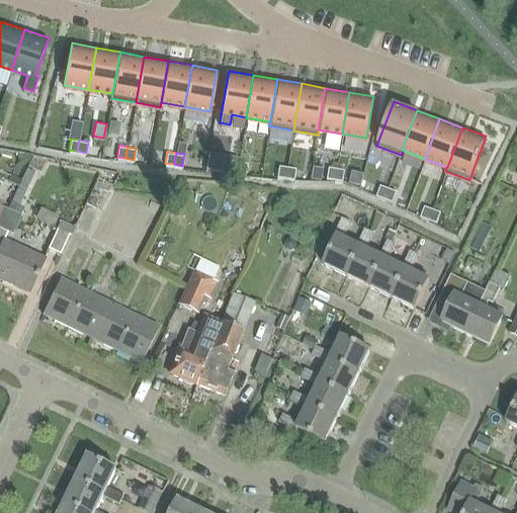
[(207,155),(206,167),(238,171),(240,160),(207,155)]
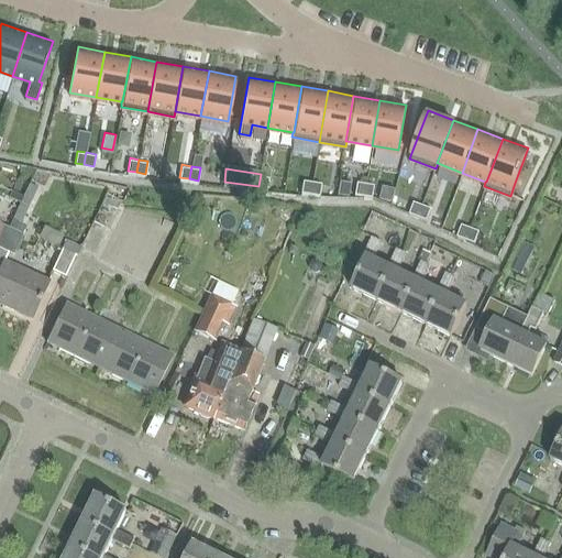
[(261,174),(259,186),(267,188),(268,175),(261,174)]
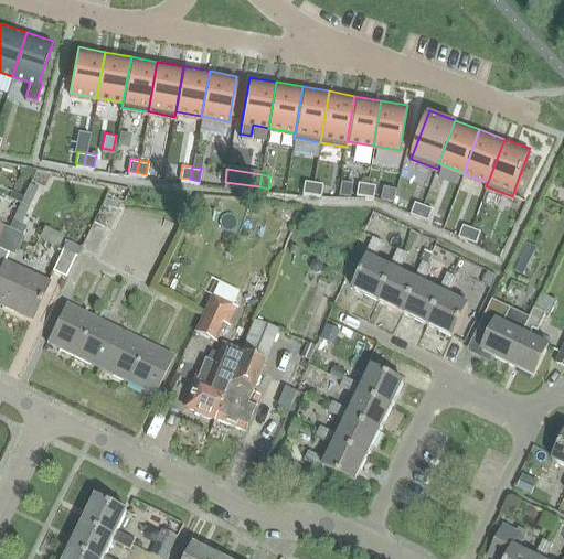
[(305,178),(302,191),(311,192),(314,180),(305,178)]
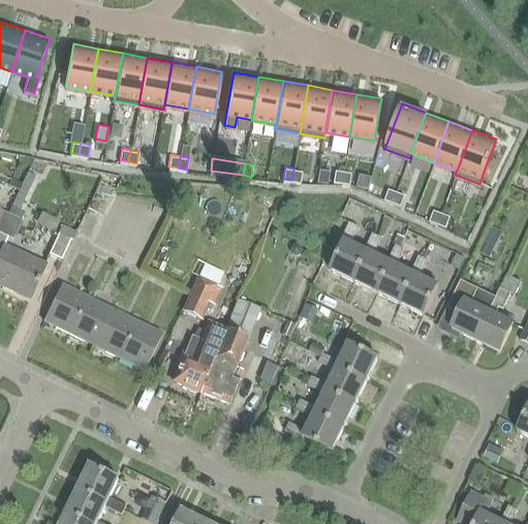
[(293,168),(291,180),(300,181),(302,170),(293,168)]
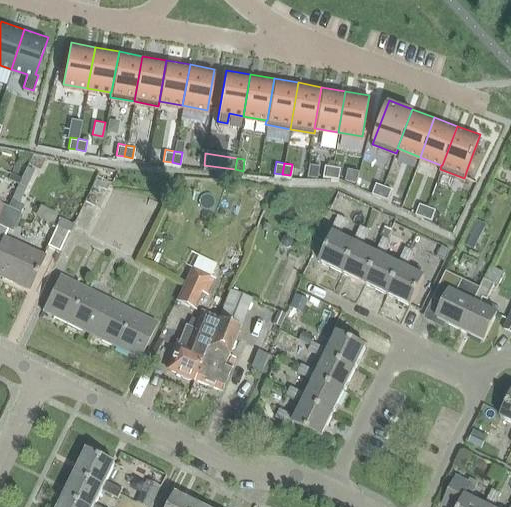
[(324,163),(322,174),(331,175),(333,164),(324,163)]
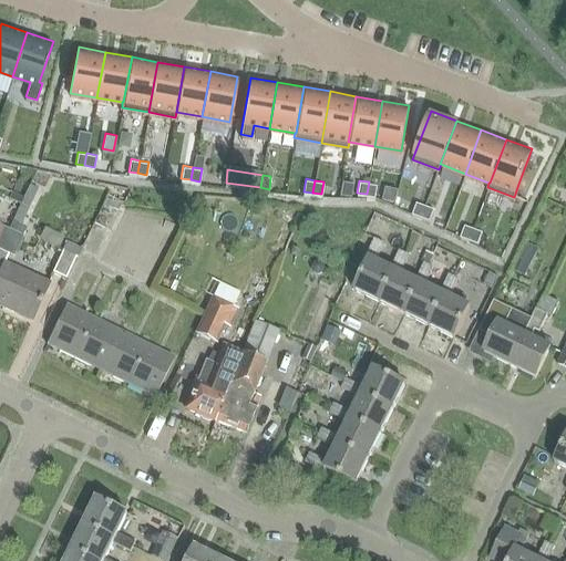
[(369,182),(367,194),(376,196),(378,184),(369,182)]
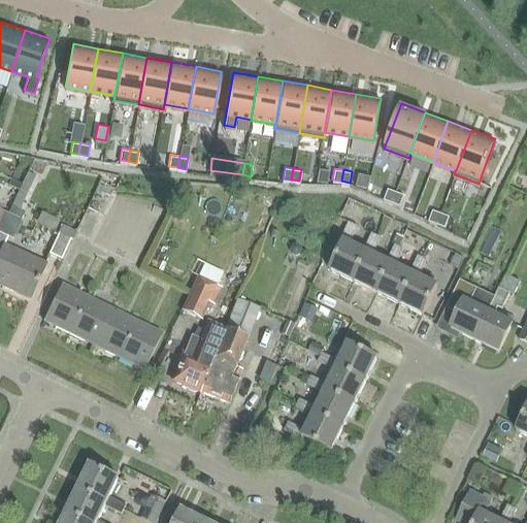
[(359,171),(356,184),(368,187),(370,174),(359,171)]
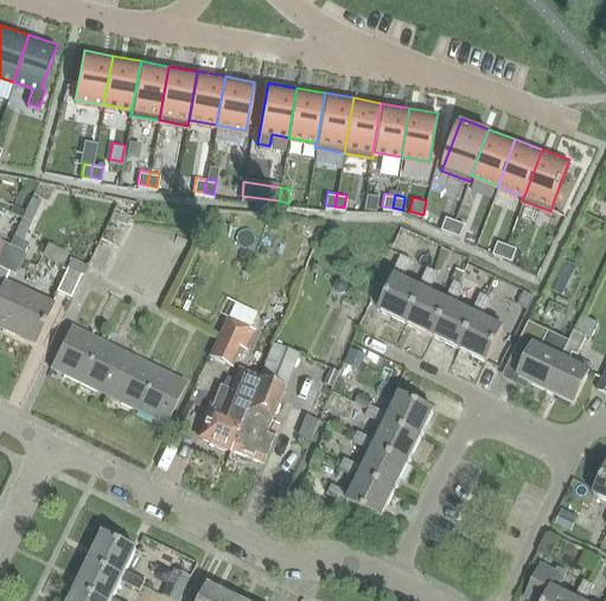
[(555,197),(552,208),(565,213),(569,203),(555,197)]
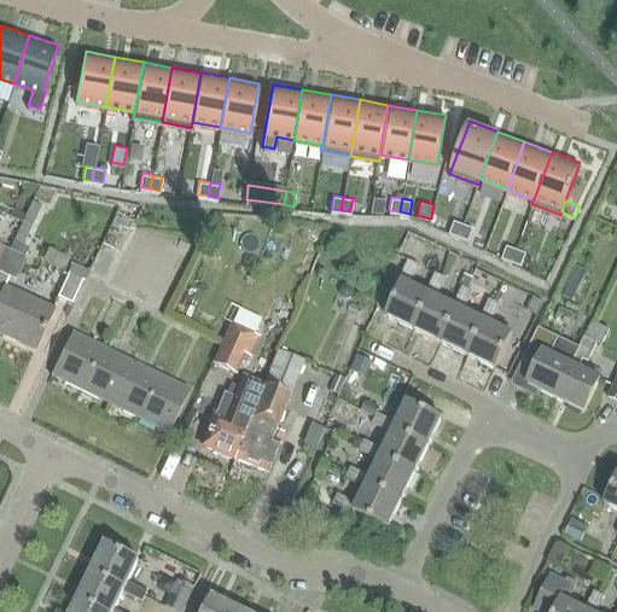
[(15,234),(13,234),(9,245),(0,263),(0,285),(3,286),(4,284),(9,273),(15,277),(30,244),(23,240),(39,207),(29,203),(15,234)]
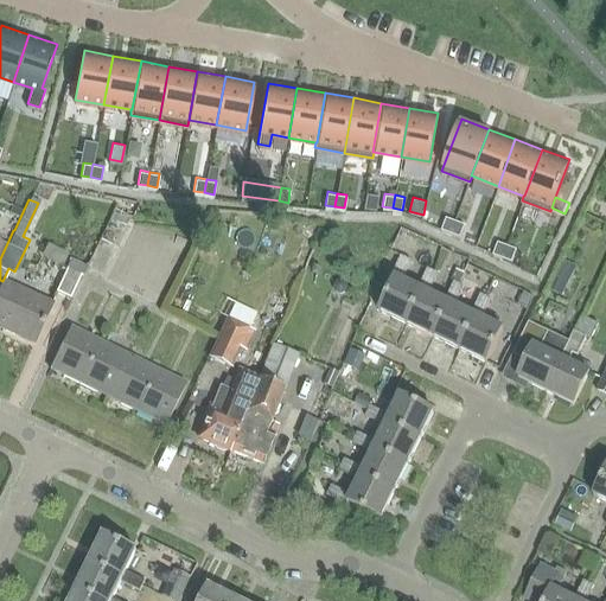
[(113,209),(112,216),(115,217),(127,221),(129,213),(113,209)]
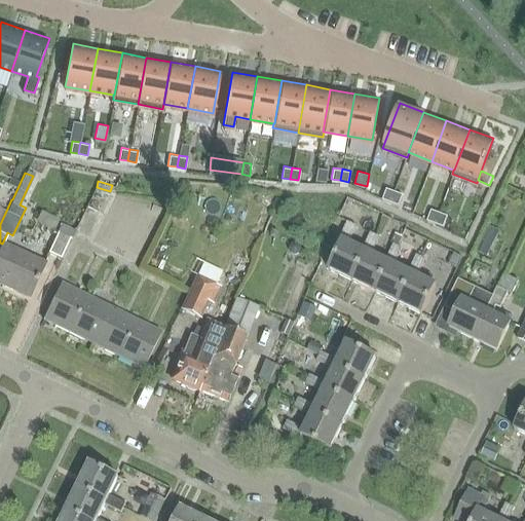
[(386,186),(382,196),(390,199),(395,189),(386,186)]
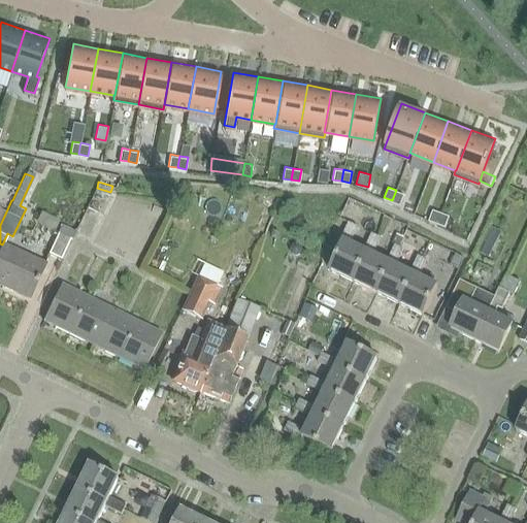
[(396,190),(392,200),(400,203),(404,193),(396,190)]
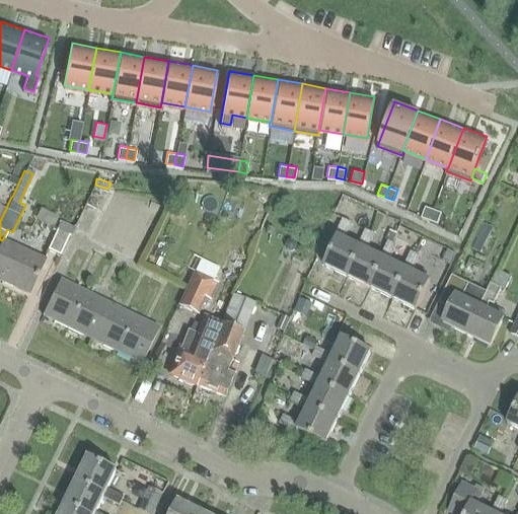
[(426,204),(422,215),(430,218),(434,207),(426,204)]
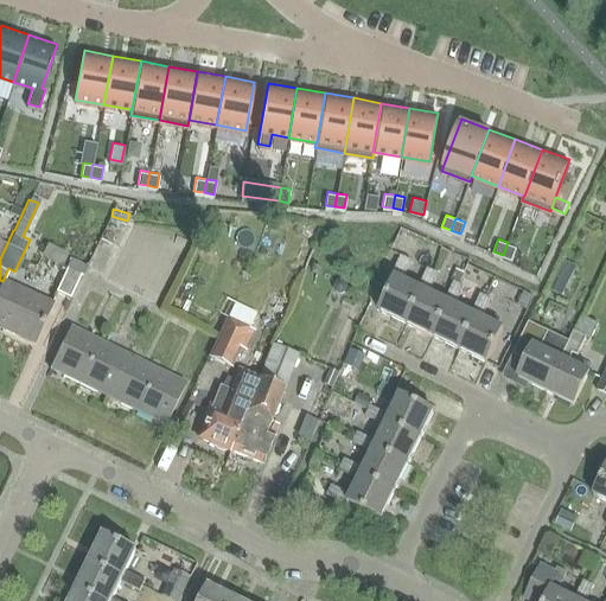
[(508,242),(503,255),(511,259),(516,245),(508,242)]
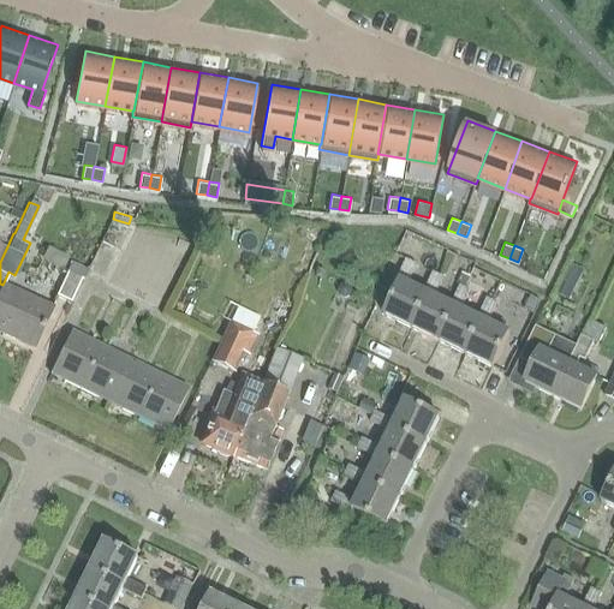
[(428,290),(424,287),(407,279),(417,260),(406,255),(397,275),(400,278),(383,311),(411,324),(428,290)]
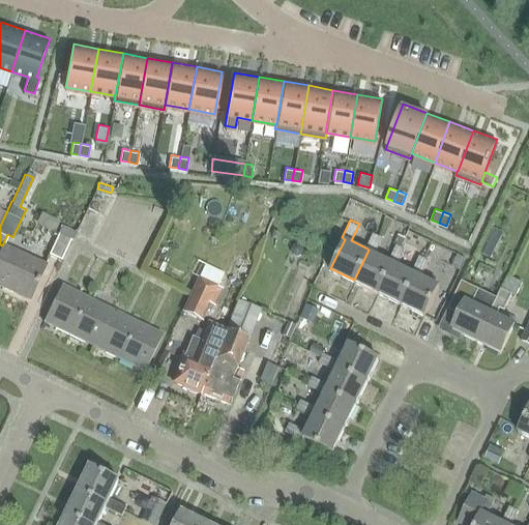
[(70,237),(75,229),(61,222),(57,231),(58,231),(70,237)]
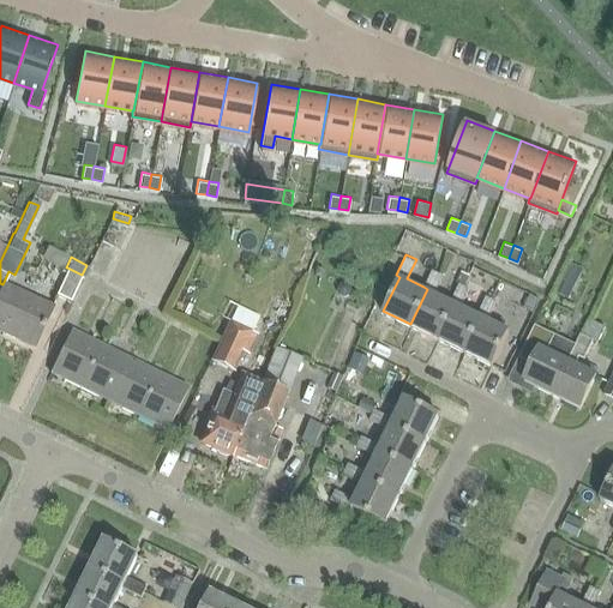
[(67,268),(56,292),(71,298),(82,275),(67,268)]
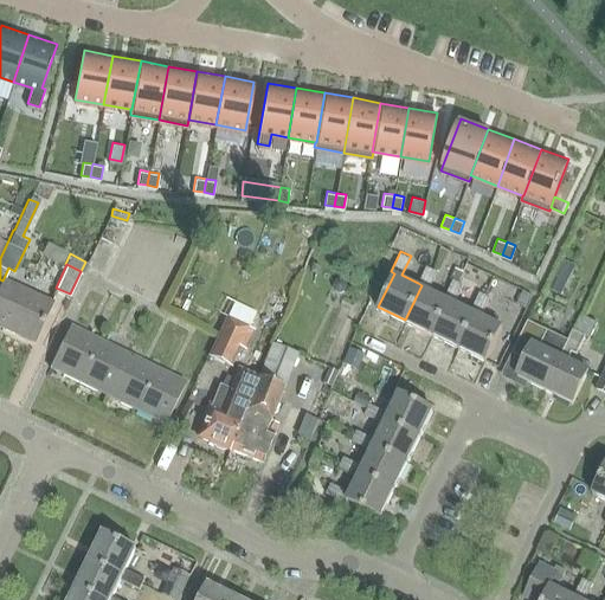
[(422,285),(405,320),(432,331),(449,297),(444,296),(427,288),(437,269),(427,264),(418,283),(422,285)]
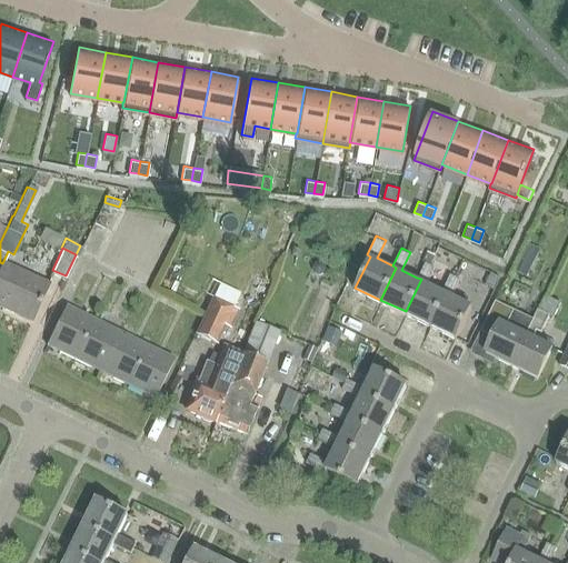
[(428,249),(422,259),(426,260),(430,262),(435,252),(428,249)]
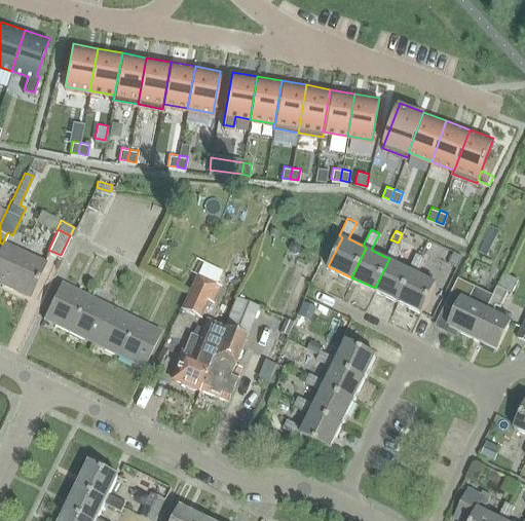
[(476,247),(484,251),(489,239),(481,235),(476,247)]
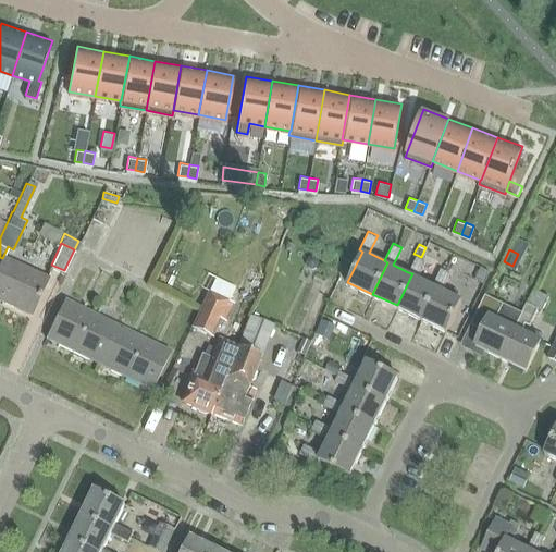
[(309,257),(307,261),(309,265),(313,267),(317,265),(319,260),(317,257),(312,255),(309,257)]
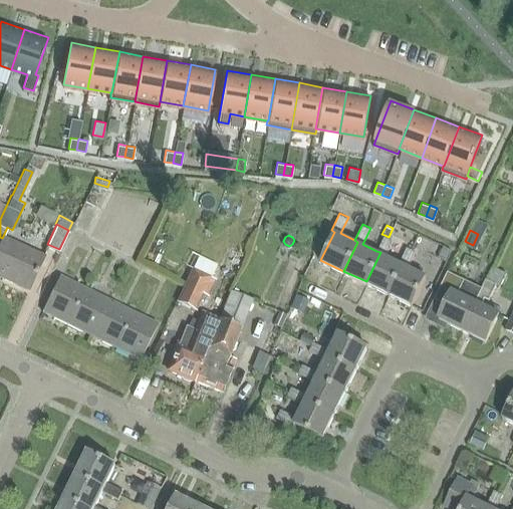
[(380,252),(366,281),(389,292),(403,263),(399,261),(386,255),(393,239),(389,237),(385,235),(376,251),(380,252)]
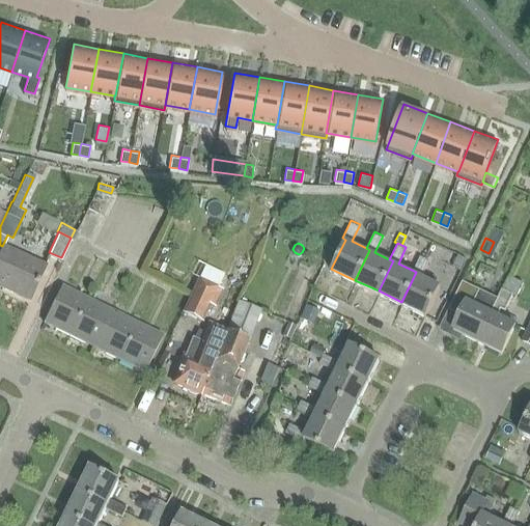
[(0,282),(30,297),(46,263),(3,244),(2,246),(0,251),(0,282)]
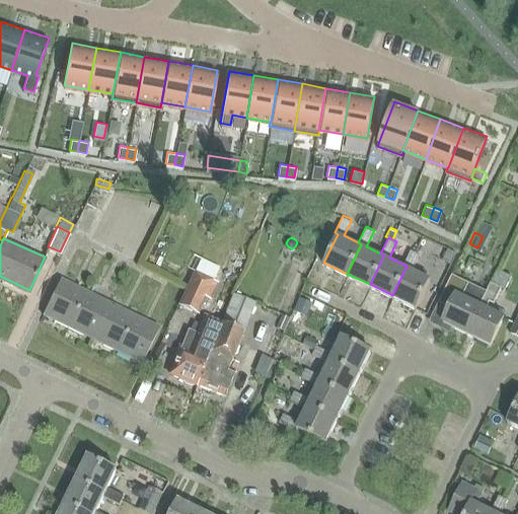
[(448,246),(442,258),(450,261),(455,250),(448,246)]
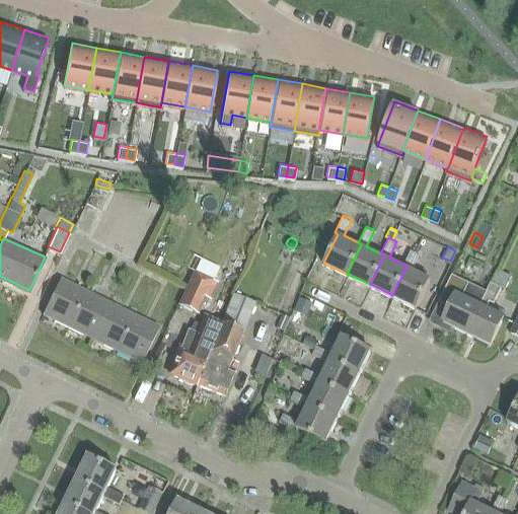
[(411,247),(402,264),(407,266),(392,295),(416,306),(430,277),(412,269),(420,252),(411,247)]
